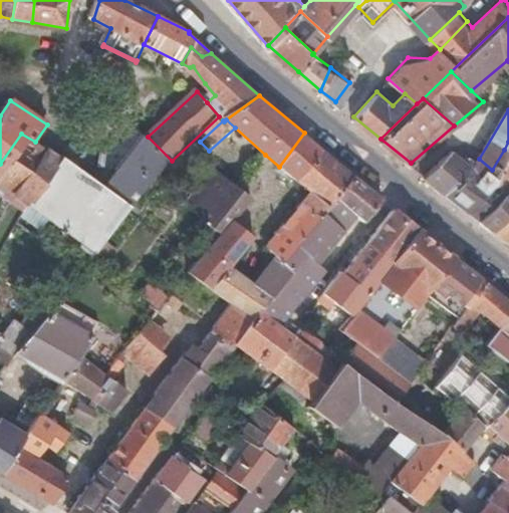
[(323,150),(304,133),(279,167),(299,182),(323,150)]
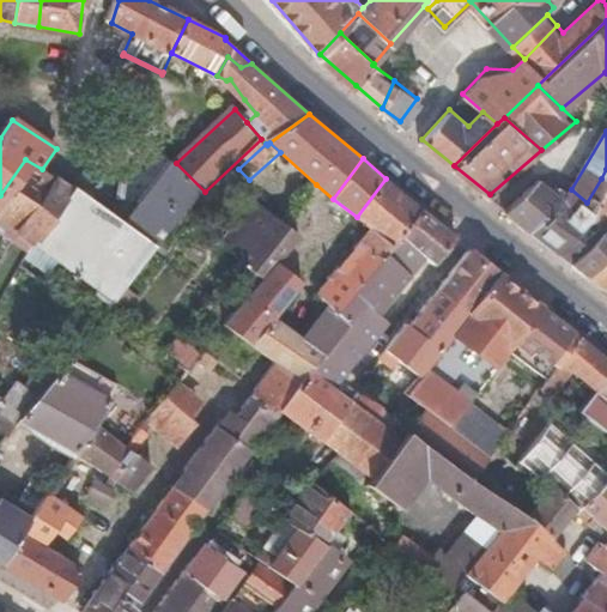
[(56,180),(42,169),(25,159),(0,195),(0,229),(5,232),(18,232),(56,180)]
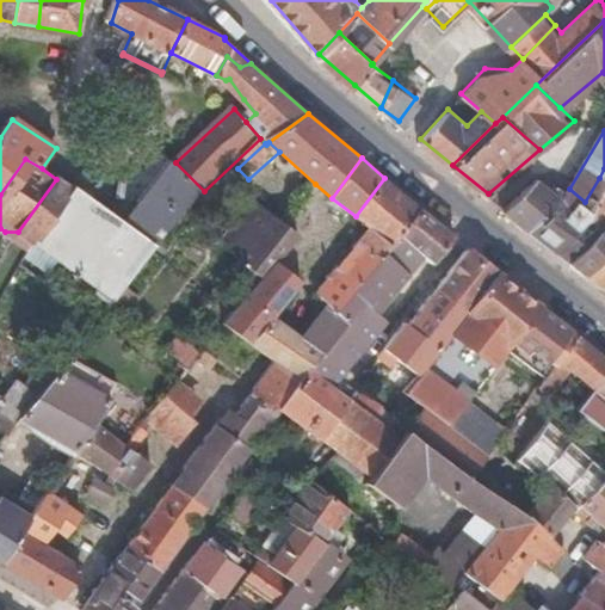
[(176,162),(154,190),(185,215),(204,191),(176,162)]
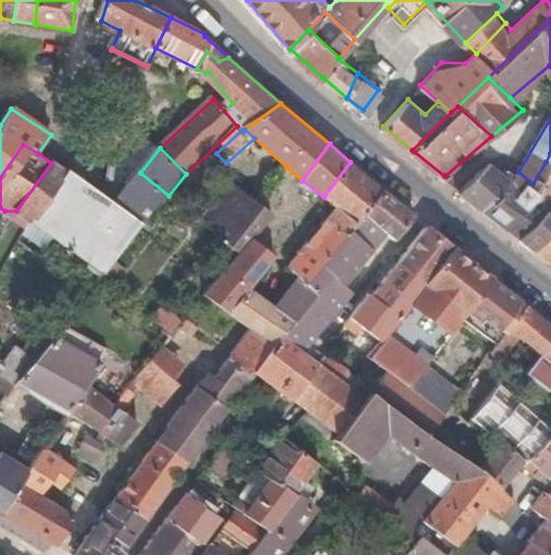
[(514,176),(518,172),(495,154),(490,158),(514,176)]
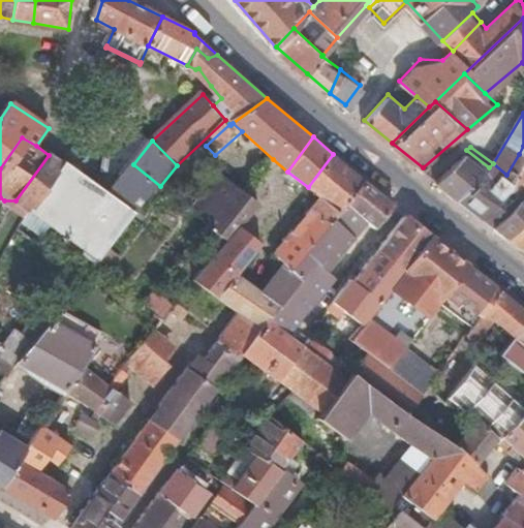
[(434,178),(458,197),(489,167),(466,150),(434,178)]
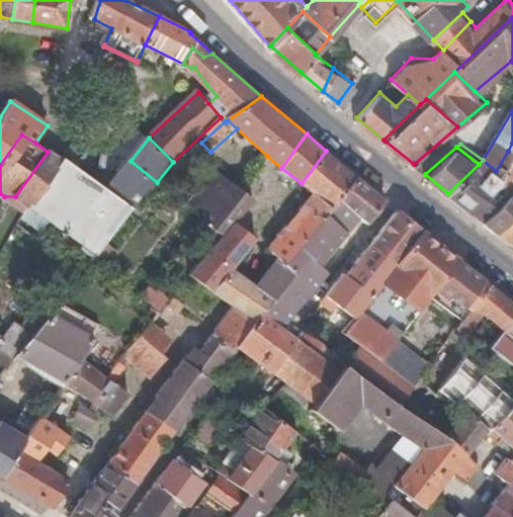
[(357,177),(326,151),(302,183),(314,193),(305,204),(325,220),(328,216),(340,199),(357,177)]
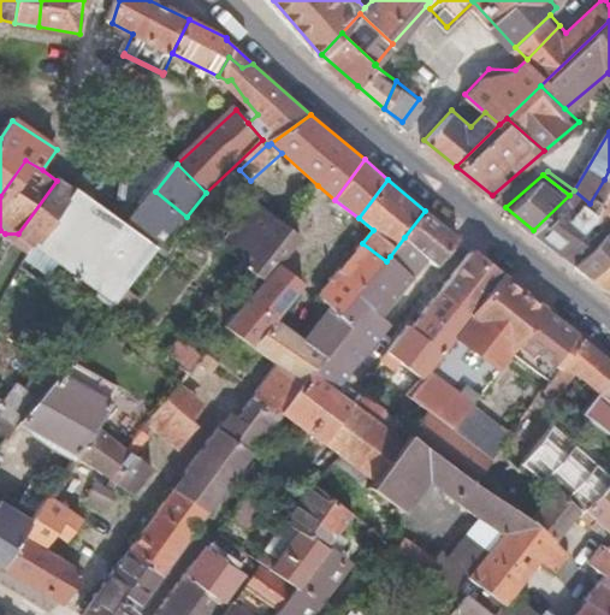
[(560,252),(574,262),(602,232),(604,229),(609,222),(609,183),(604,179),(590,203),(560,252)]
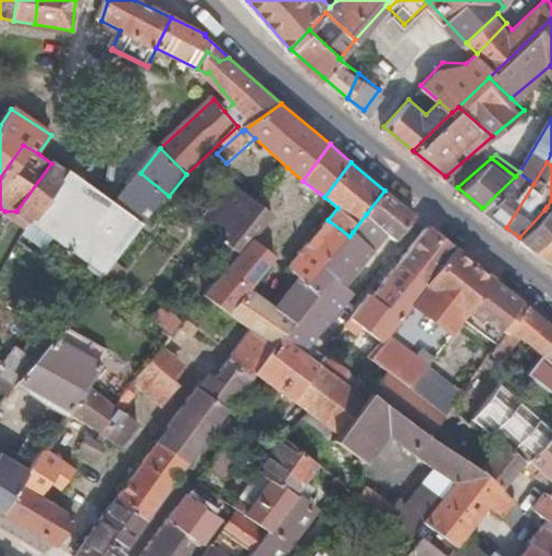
[(66,173),(51,163),(16,211),(32,222),(33,220),(66,173)]
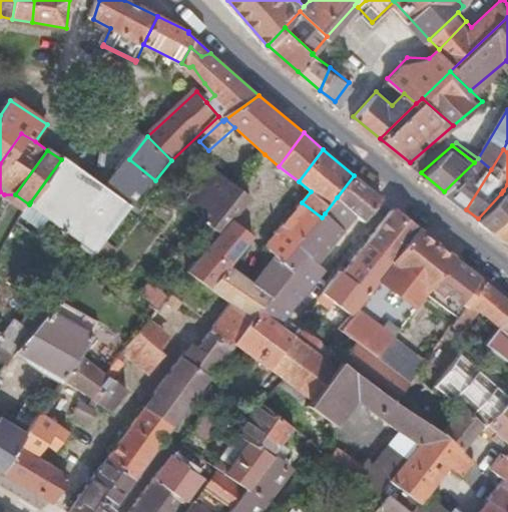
[(444,191),(466,209),(491,169),(478,158),(474,162),(444,191)]
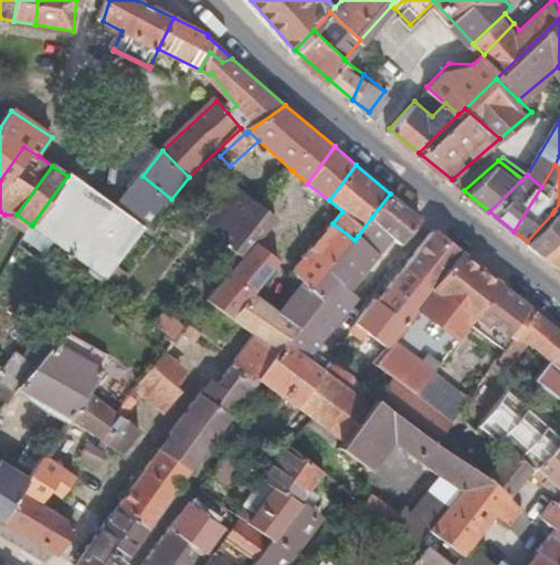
[(120,213),(67,176),(33,223),(108,275),(145,230),(120,213)]
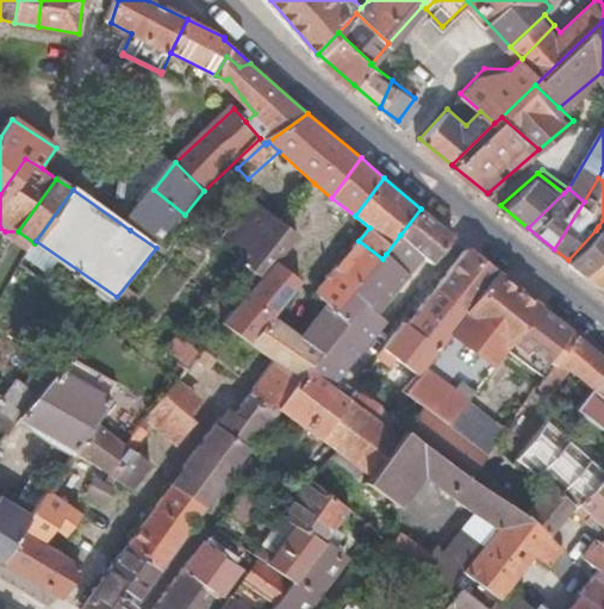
[(154,190),(139,207),(170,231),(185,215),(154,190)]
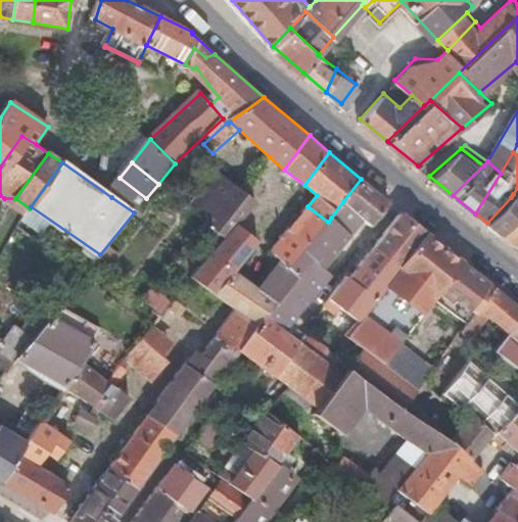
[(225,203),(238,188),(220,173),(207,189),(225,203)]
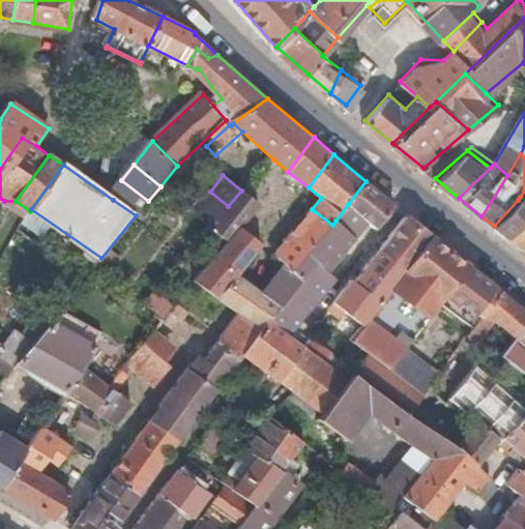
[(118,183),(113,200),(136,215),(148,201),(121,180),(118,183)]
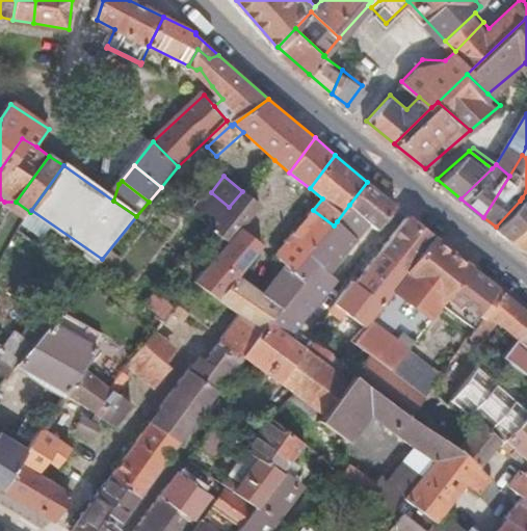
[(396,207),(367,182),(349,205),(370,220),(379,228),(396,207)]
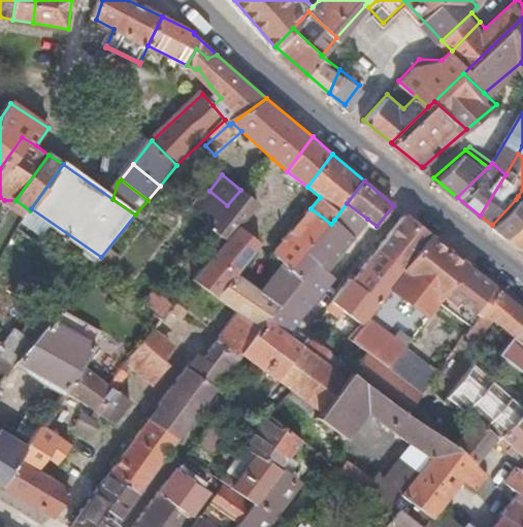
[(218,257),(241,228),(260,204),(244,192),(240,190),(227,205),(209,226),(197,240),(218,257)]
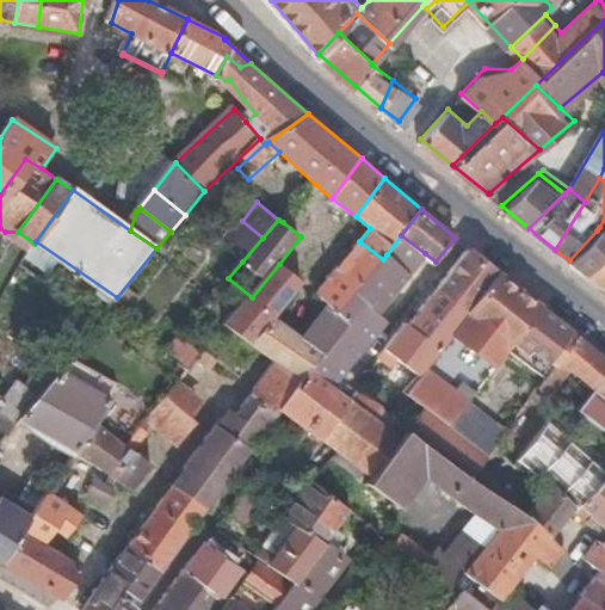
[(242,262),(263,238),(242,221),(222,245),(242,262)]
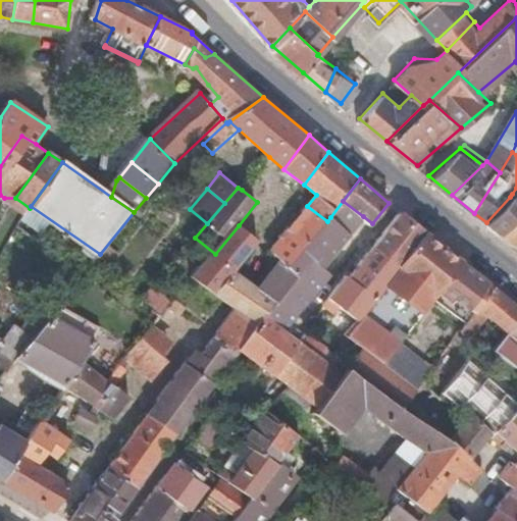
[(486,222),(499,232),(516,216),(516,202),(510,197),(486,222)]
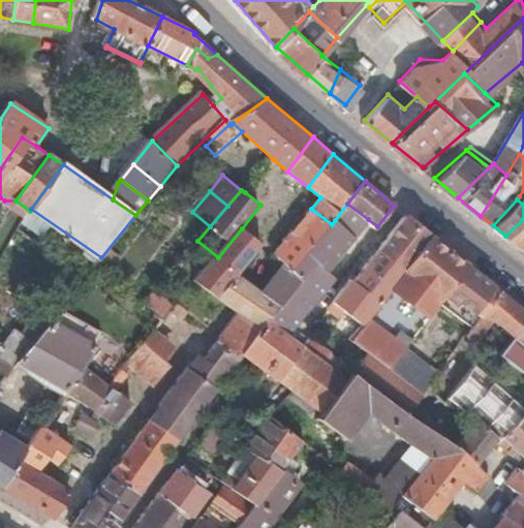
[(368,219),(347,204),(335,220),(350,233),(356,236),(368,219)]
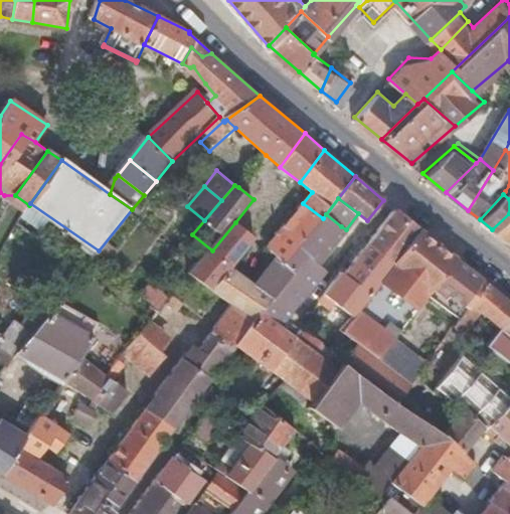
[(323,218),(303,203),(270,248),(278,258),(291,272),(306,252),(291,241),(296,234),(305,242),(323,218)]
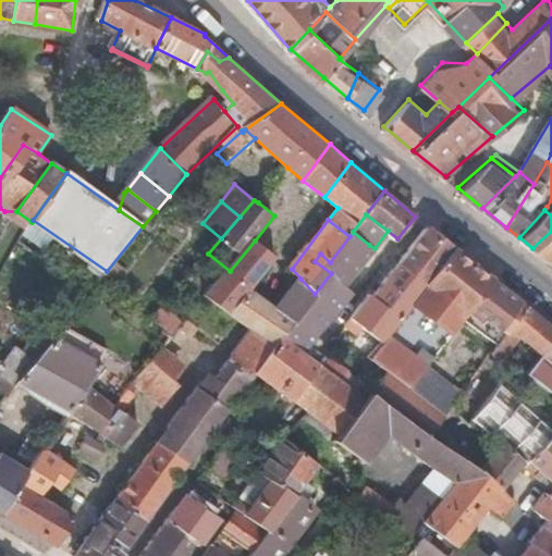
[(457,250),(428,226),(401,262),(429,286),(457,250)]
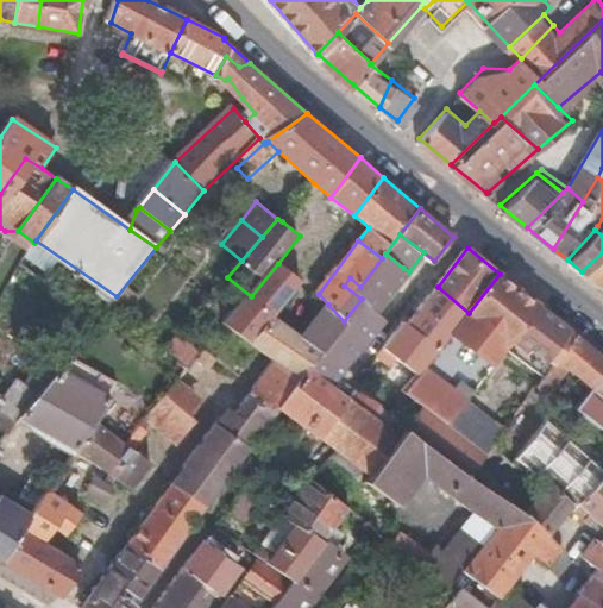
[(597,284),(602,288),(602,252),(582,271),(597,284)]
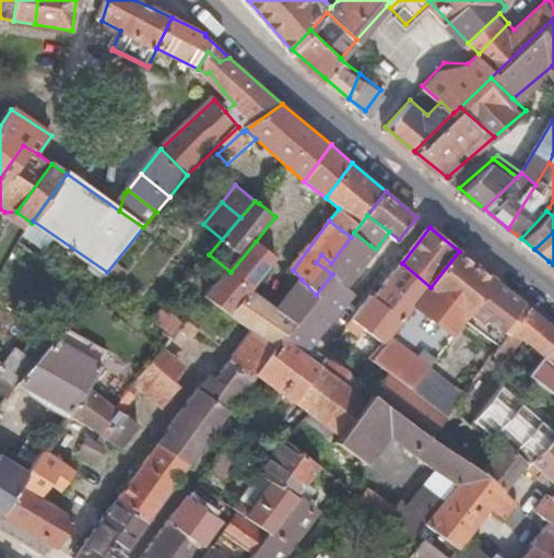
[(342,283),(370,246),(354,233),(351,237),(331,263),(321,254),(316,262),(332,274),(316,295),(297,321),(284,337),(307,355),(323,333),(326,334),(328,332),(356,294),(342,283)]
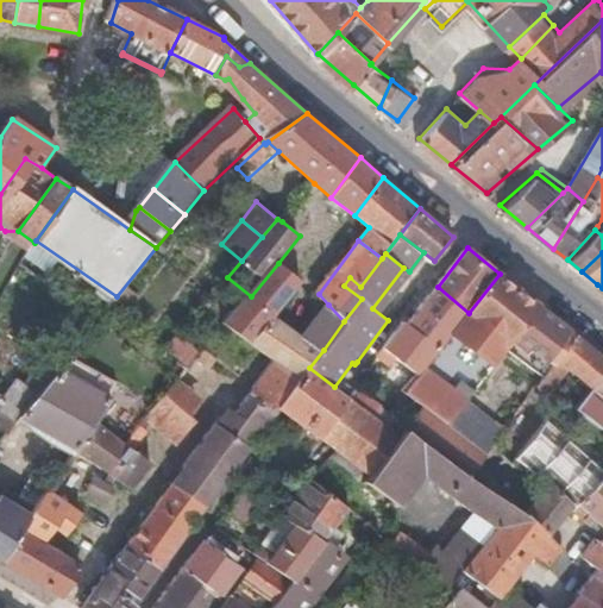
[(274,315),(302,281),(278,263),(251,296),(227,321),(251,340),(274,315)]
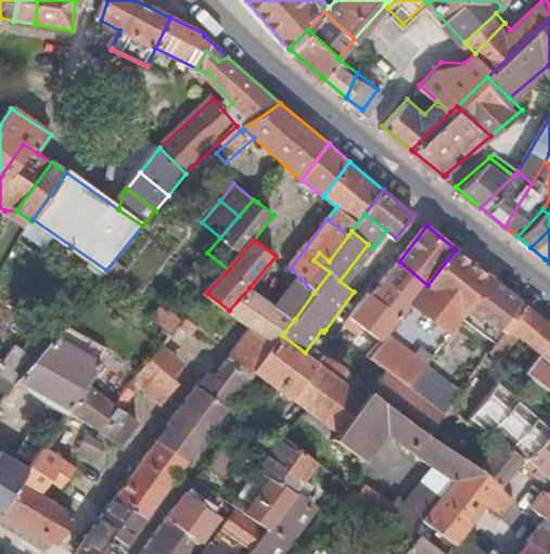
[(493,281),(456,249),(427,285),(398,322),(383,342),(368,361),(386,374),(408,390),(423,370),(465,316),(493,281)]
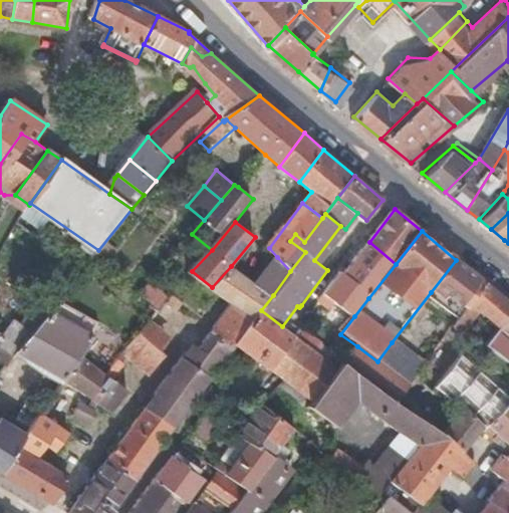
[(96,256),(108,265),(120,250),(108,240),(96,256)]
